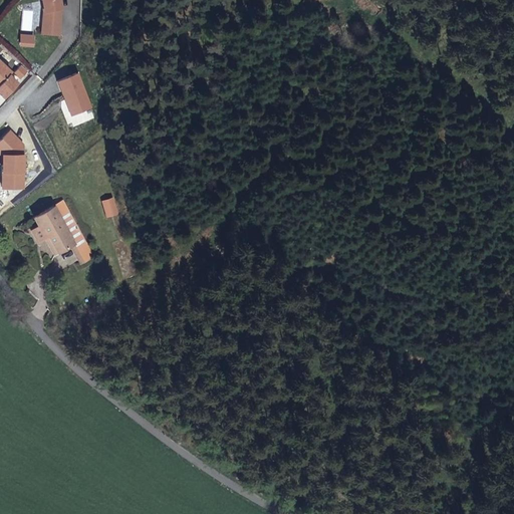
[(42,0),(45,10),(43,24),(60,25),(61,9),(59,0),(42,0)]
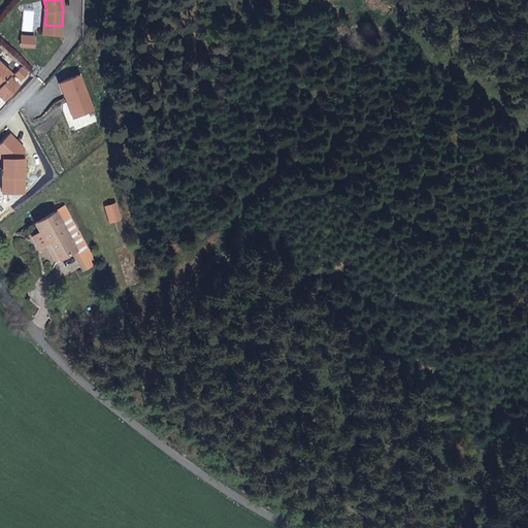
[(62,26),(44,25),(44,32),(61,34),(62,26)]
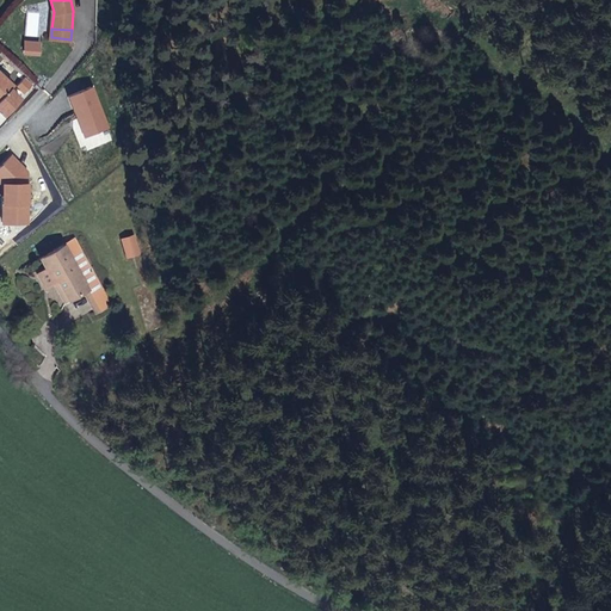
[(39,42),(24,41),(23,54),(39,55),(39,42)]
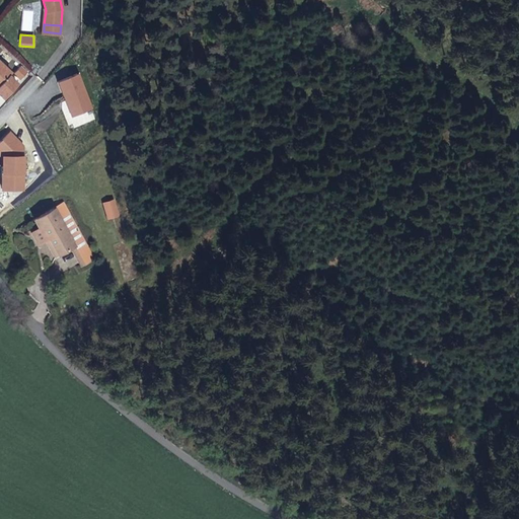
[(0,93),(3,97),(17,82),(9,74),(11,71),(0,60),(0,93)]
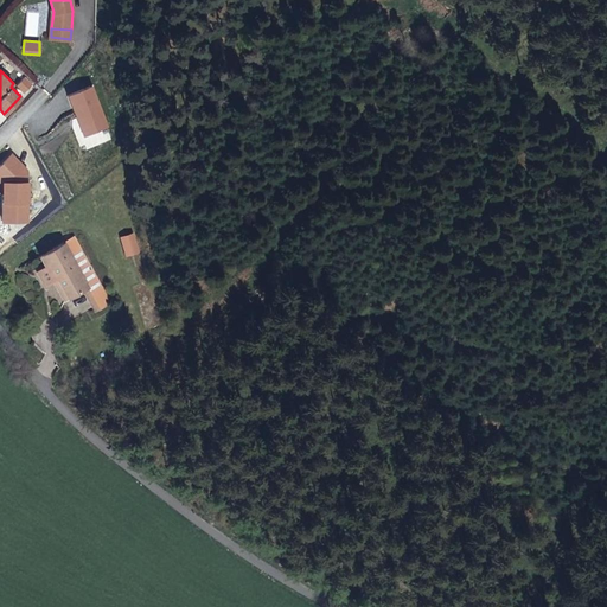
[(25,77),(18,85),(25,91),(32,84),(25,77)]
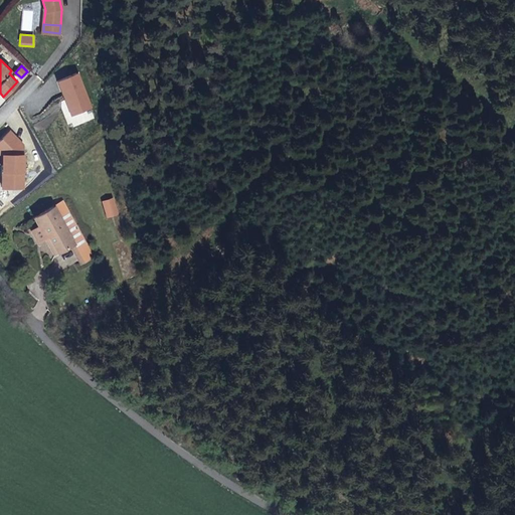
[(78,72),(57,81),(70,115),(92,107),(78,72)]
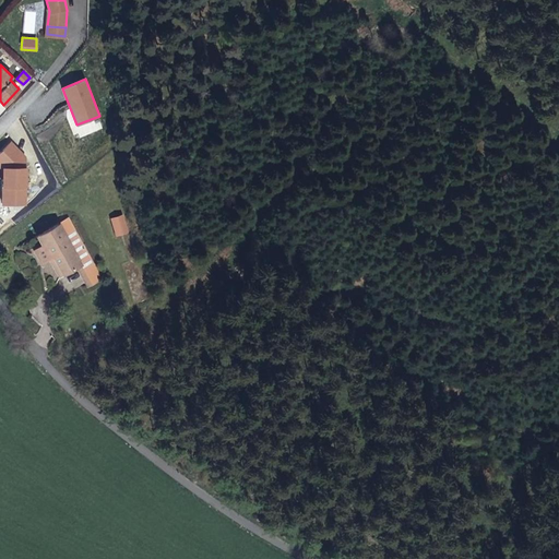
[(0,152),(0,166),(2,168),(2,205),(26,204),(25,157),(11,142),(0,152)]
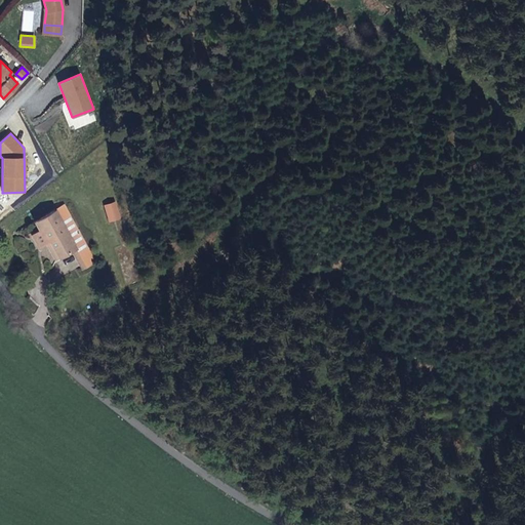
[(115,202),(106,205),(110,219),(119,217),(115,202)]
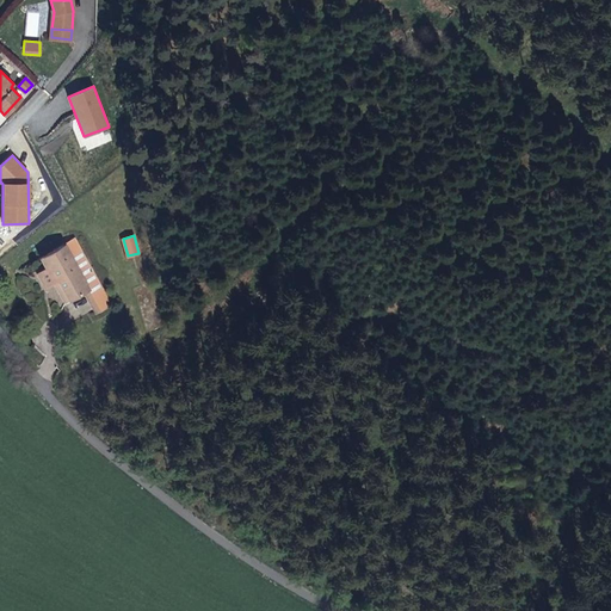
[(73,263),(85,257),(76,240),(65,246),(73,263)]
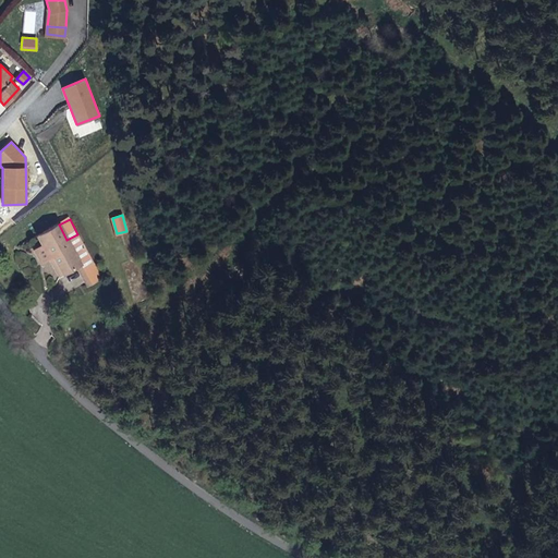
[(83,267),(93,262),(77,234),(67,240),(59,225),(36,237),(40,244),(46,255),(50,253),(61,271),(79,262),(83,267)]
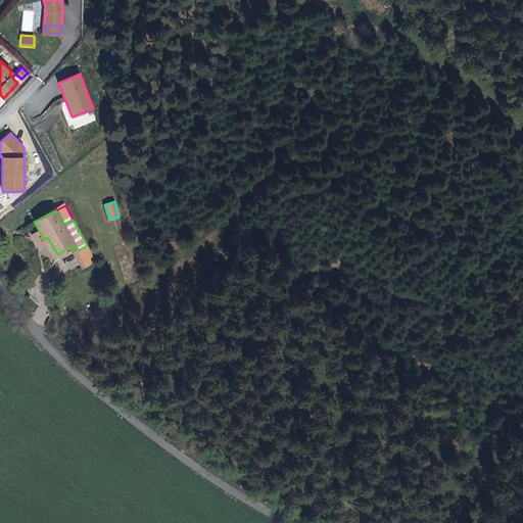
[(35,244),(43,239),(38,229),(29,233),(35,244)]
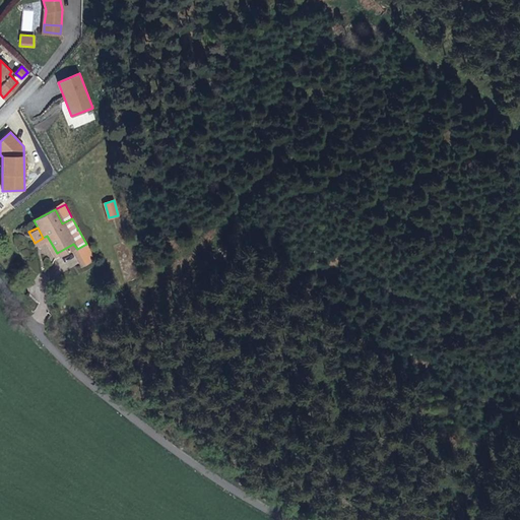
[(52,255),(57,253),(47,236),(43,238),(52,255)]
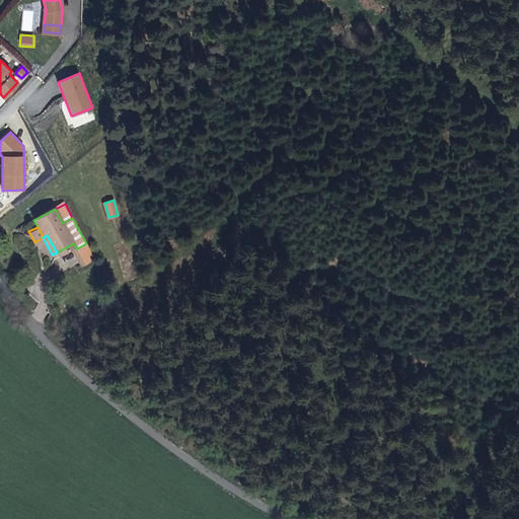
[(93,254),(86,243),(77,248),(83,261),(93,254)]
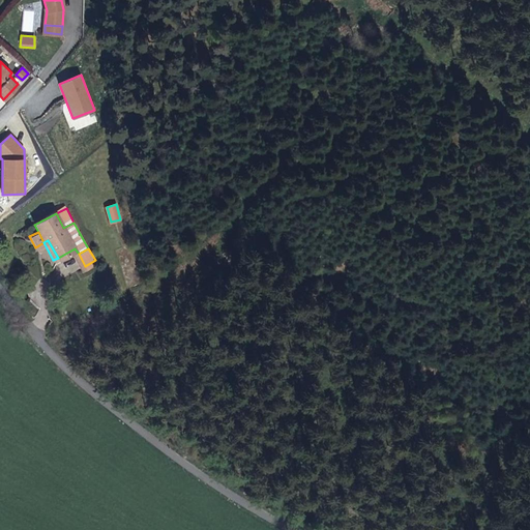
All buildings are outlined.
